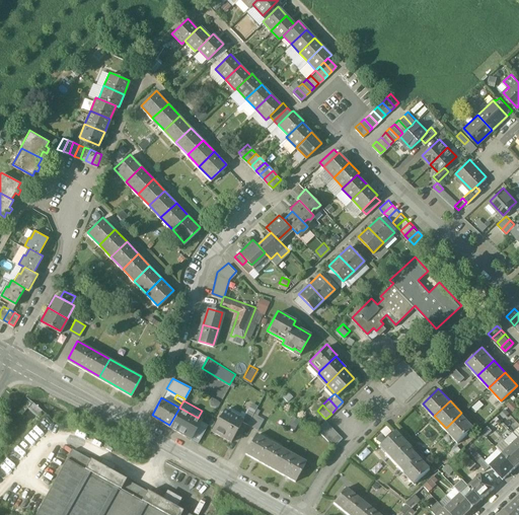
[(198,418),(179,408),(169,425),(191,437),(201,420),(198,418)]
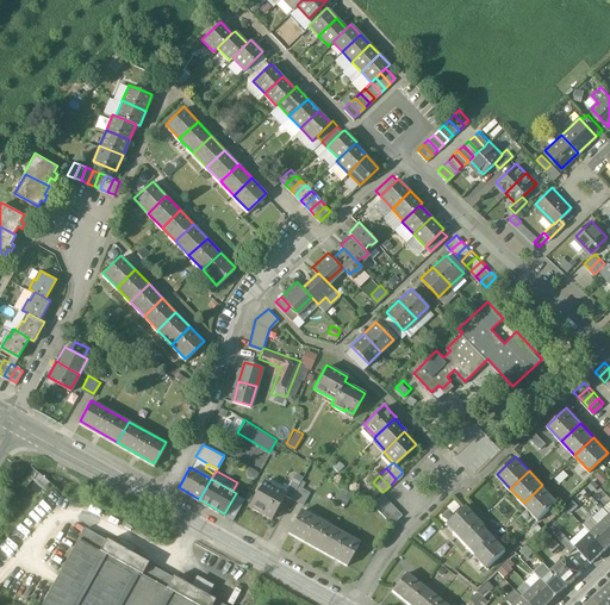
[(263,480),(259,490),(257,490),(249,504),(272,516),(285,493),(285,492),(263,480)]
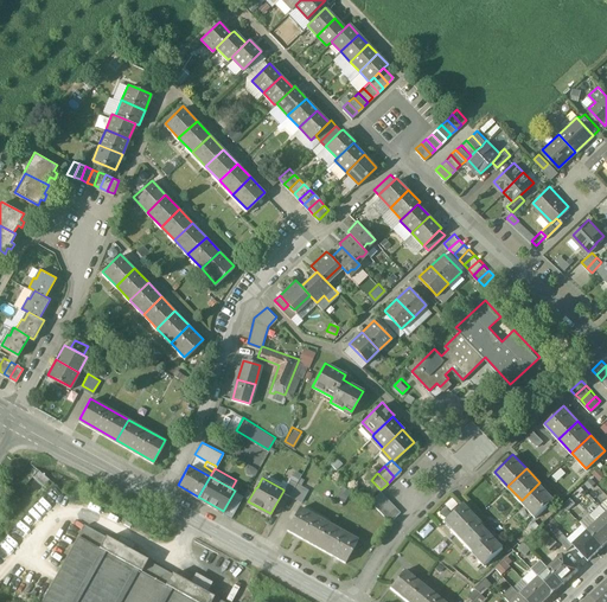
[(289,478),(283,490),(283,491),(289,494),(291,493),(296,481),(289,478)]
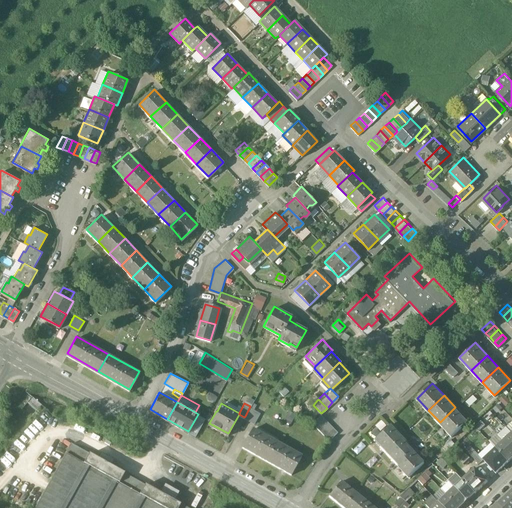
[(260,412),(250,406),(245,416),(254,422),(260,412)]
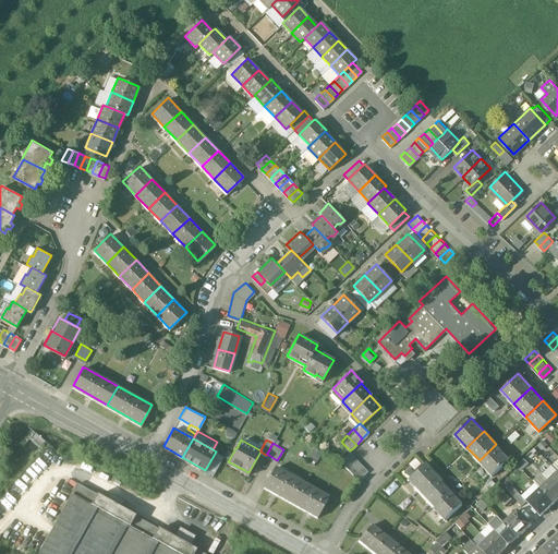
[(496,444),(480,460),(493,473),(509,458),(496,444)]
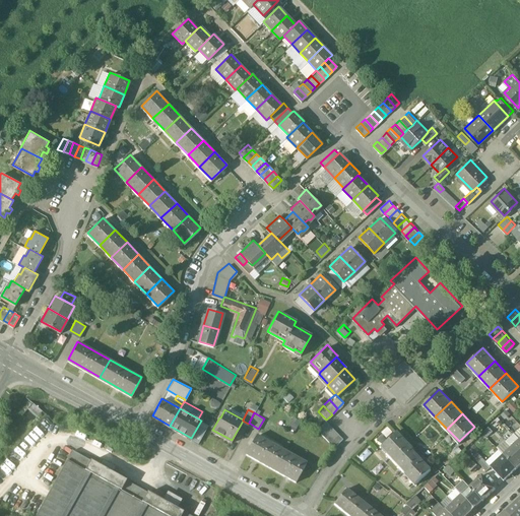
[(326,420),(317,428),(321,433),(330,424),(326,420)]
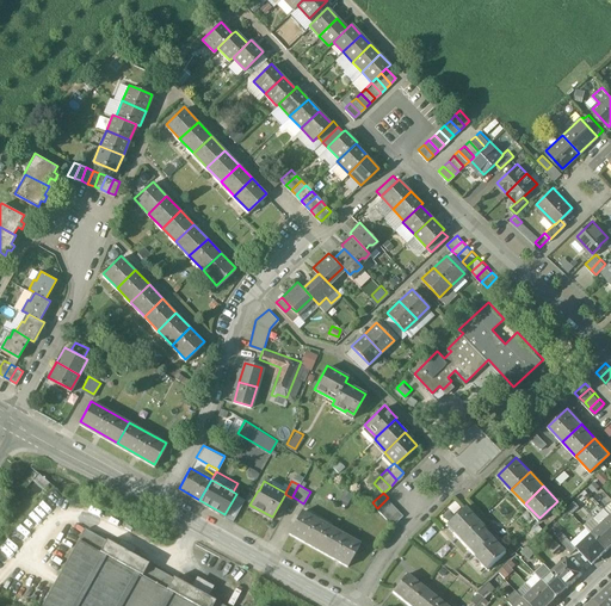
[(388,498),(377,508),(383,513),(393,504),(388,498)]
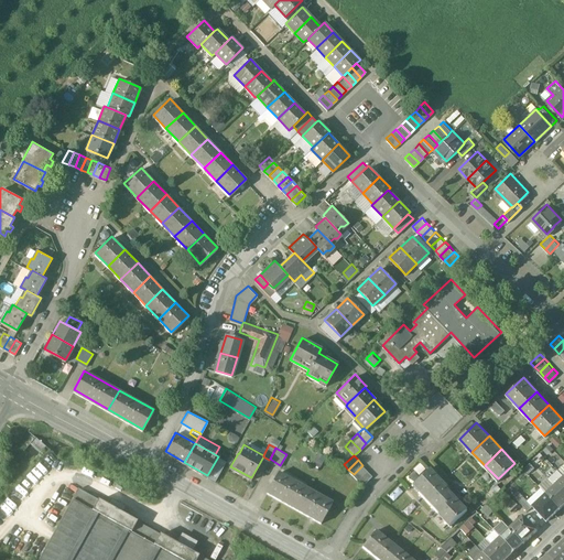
[(413,465),(418,472),(424,466),(421,461),(413,465)]
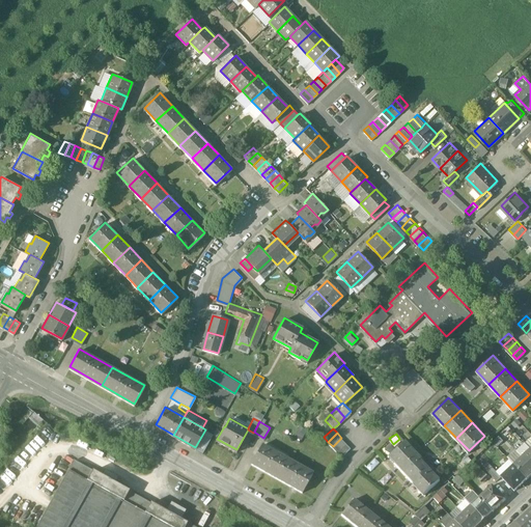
[(341,438),(333,446),(337,450),(345,442),(341,438)]
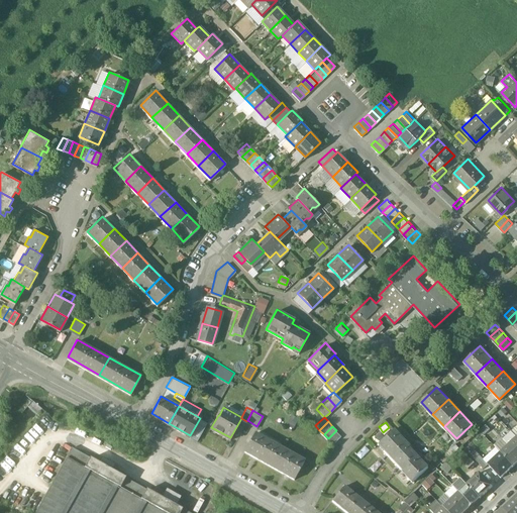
[(393,428),(377,443),(389,455),(404,440),(393,428)]
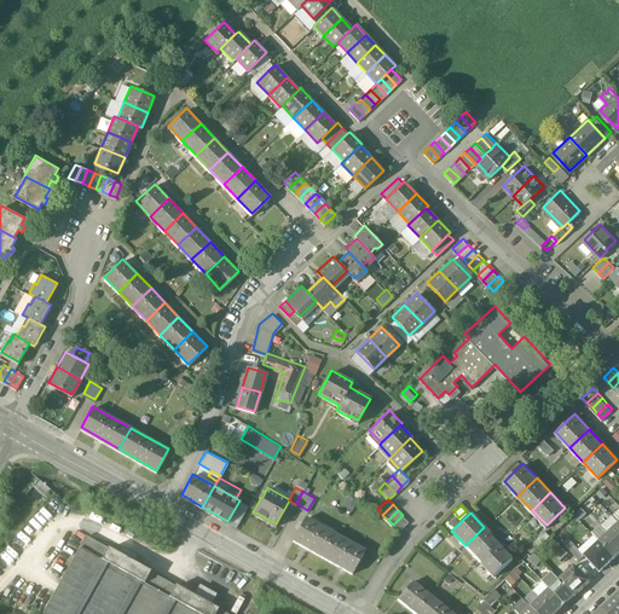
[(403,515),(393,525),(398,531),(409,520),(403,515)]
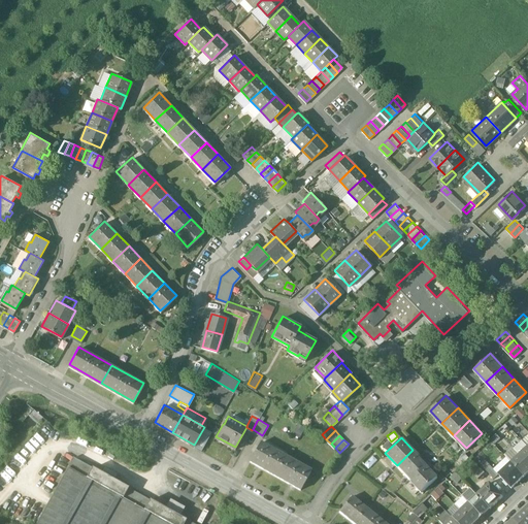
[(267,444),(266,446),(259,443),(250,459),(275,473),(285,456),(278,453),(279,451),(267,444)]
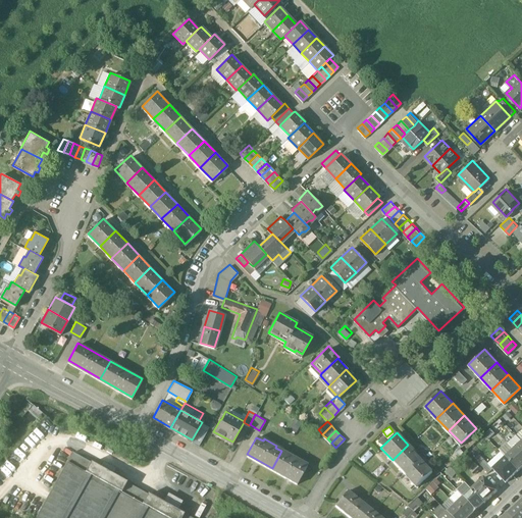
[(408,445),(393,460),(405,472),(420,458),(408,445)]
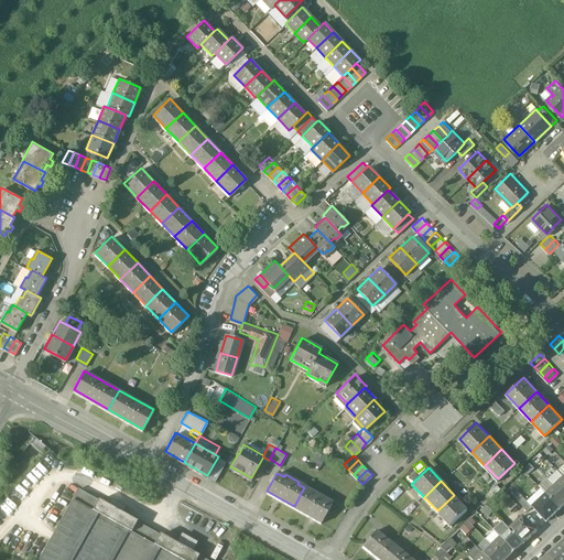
[(563,502),(563,493),(555,483),(546,492),(560,506),(563,502)]
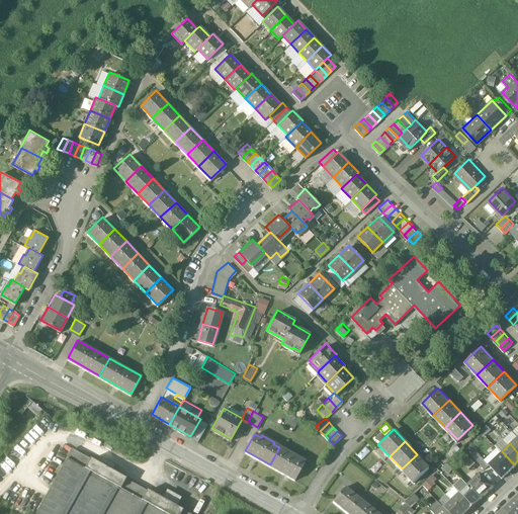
[(192,513),(72,446),(66,456),(168,513),(192,513)]
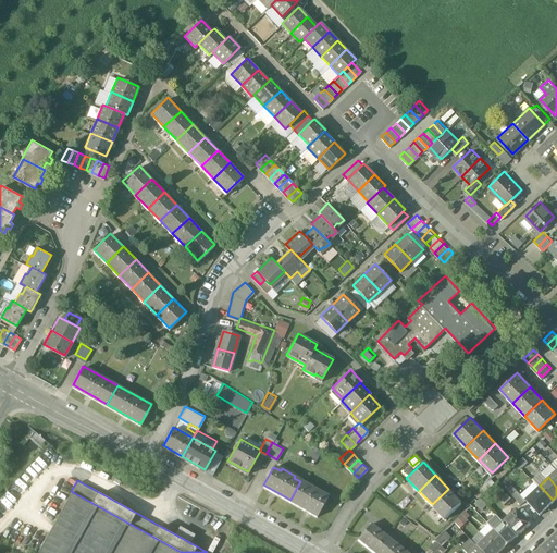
[(321,491),(308,483),(307,486),(300,481),(291,500),(317,514),(326,496),(320,493),(321,491)]
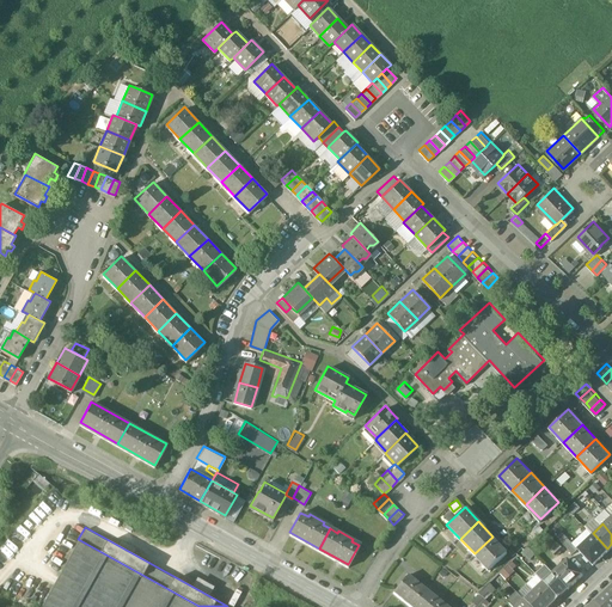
[(593,533),(577,547),(593,563),(607,549),(593,533)]
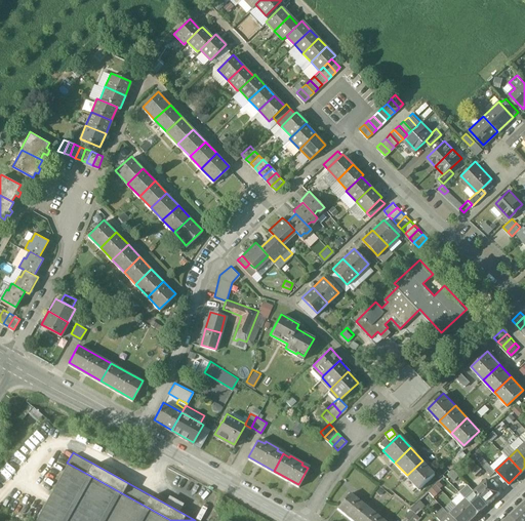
[(422,461),(407,475),(418,487),(435,473),(422,461)]
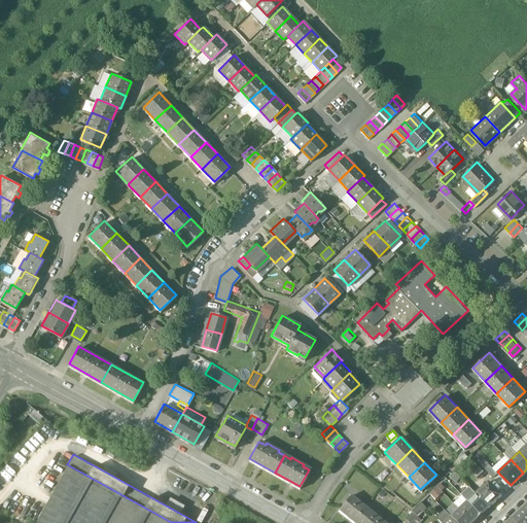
[(67,465),(34,522),(171,522),(67,464),(67,465)]
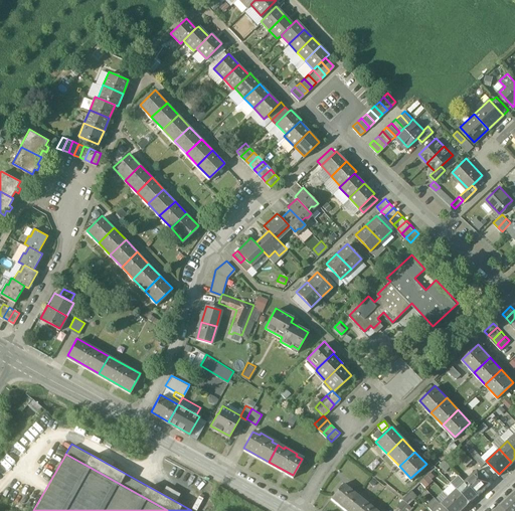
[(469,454),(463,460),(468,466),(474,460),(469,454)]
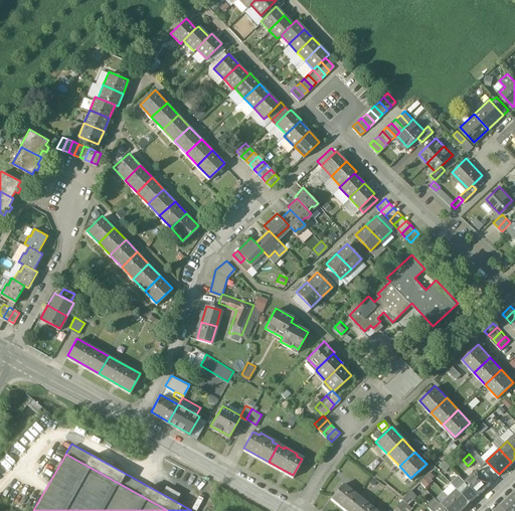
[(425,484),(436,474),(431,469),(421,479),(425,484)]
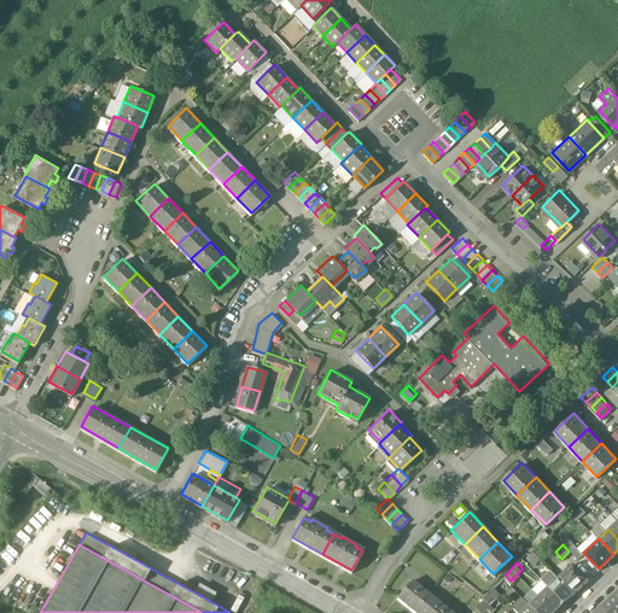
[(588,578),(573,562),(558,576),(573,593),(588,578)]
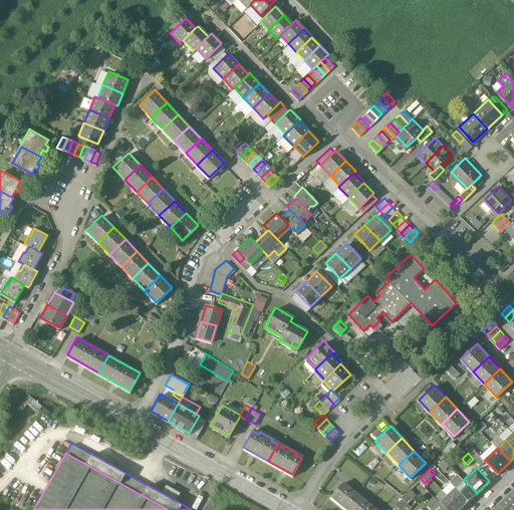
[(477,493),(464,479),(456,487),(469,500),(477,493)]
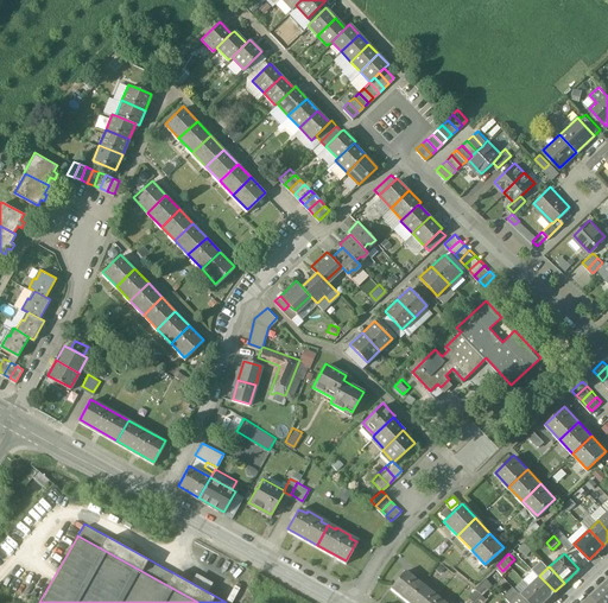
[(413,602),(428,588),(405,569),(391,586),(411,602),(413,602)]
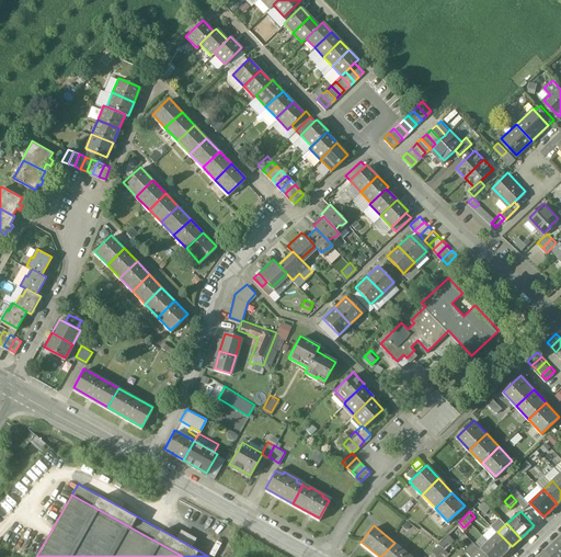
[(512,546),(497,532),(490,540),(503,554),(512,546)]
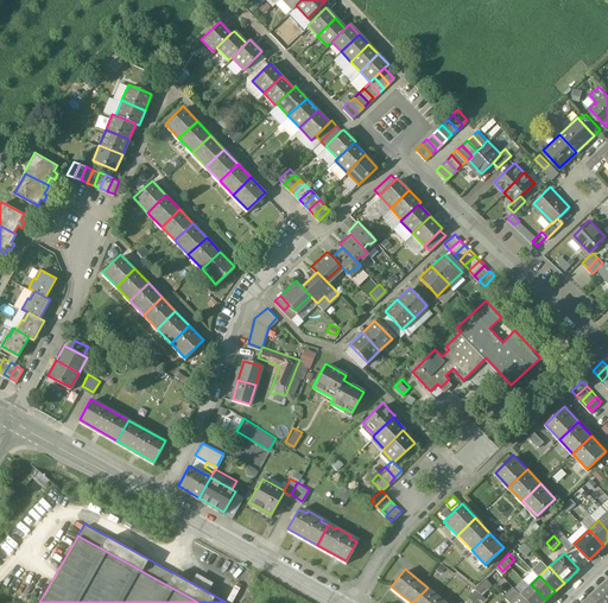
[(597,602),(607,602),(607,579),(591,596),(597,602)]
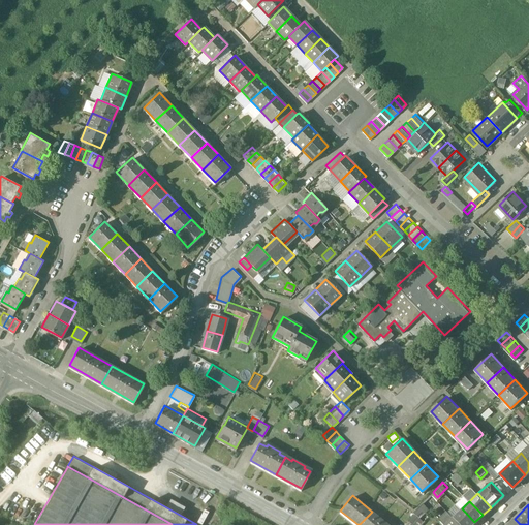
[(205,508),(197,522),(201,524),(209,511),(205,508)]
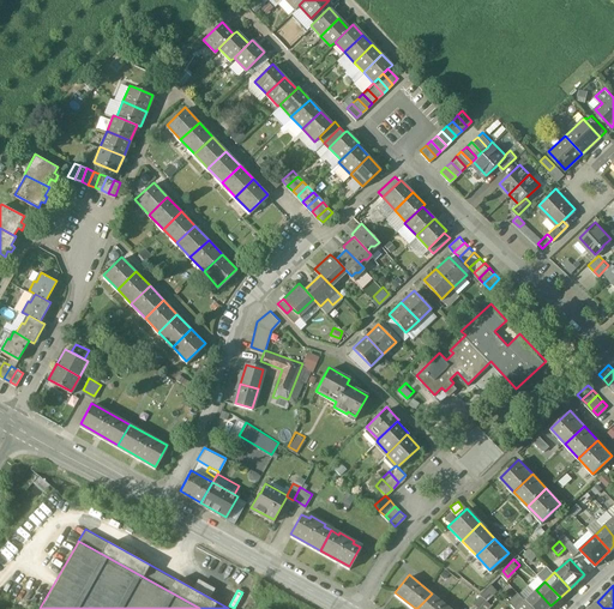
[(547,608),(551,606),(536,590),(527,600),(535,608),(547,608)]
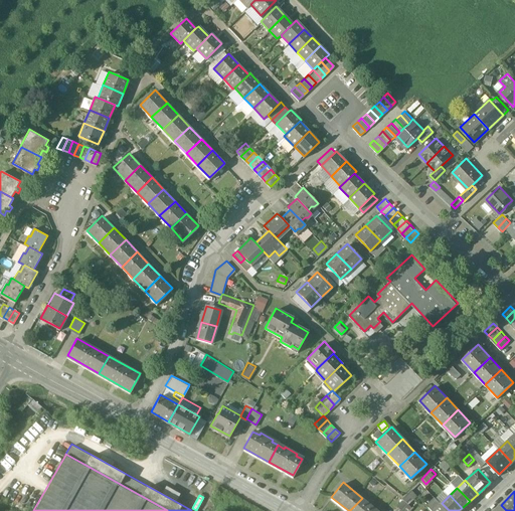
[(378,510),(362,498),(350,510),(378,510)]
